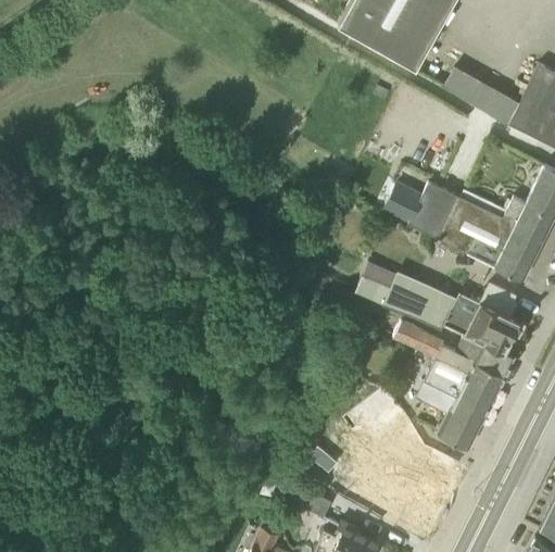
[(352,0),(338,26),(416,71),(455,0),(352,0)]
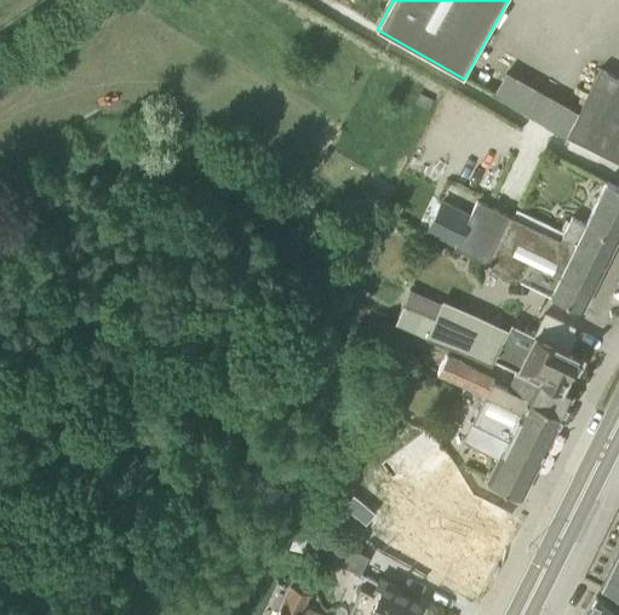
[(618,85),(601,76),(582,114),(568,139),(612,161),(618,145),(618,85)]
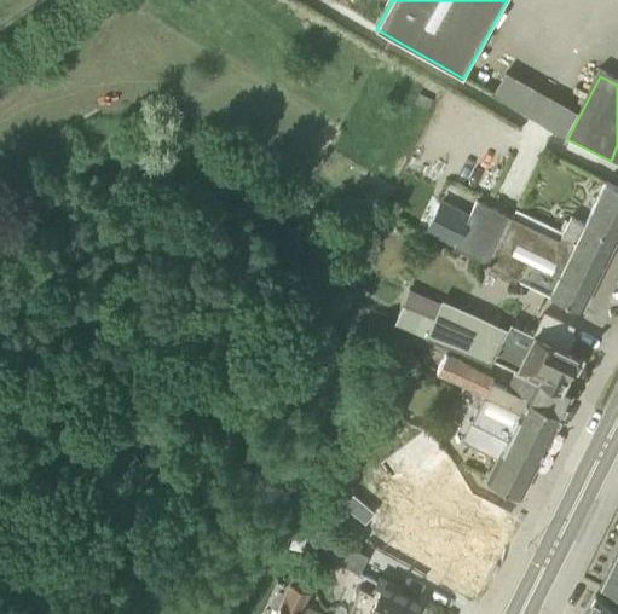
[(583,313),(617,242),(617,190),(607,185),(585,227),(572,221),(564,236),(518,214),(515,219),(512,218),(510,220),(478,204),(471,219),(442,206),(427,235),(456,248),(455,250),(579,312),(579,313),(582,314),(582,313),(583,313)]
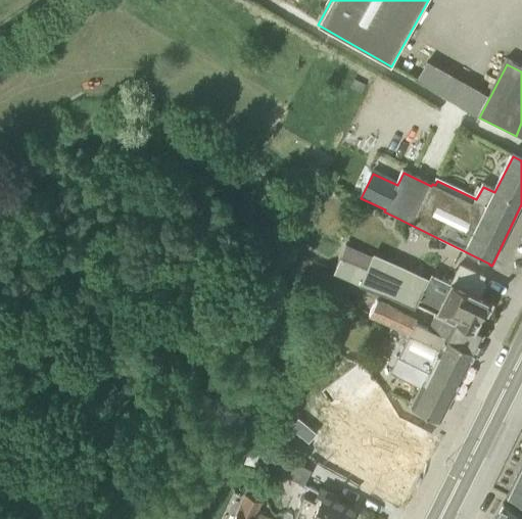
[(373,260),(360,286),(414,312),(418,304),(454,322),(474,334),(474,332),(482,316),(488,319),(493,308),(490,307),(491,304),(479,298),(485,286),(482,285),(484,279),(482,278),(459,268),(451,285),(432,276),(429,281),(374,255),(373,260)]
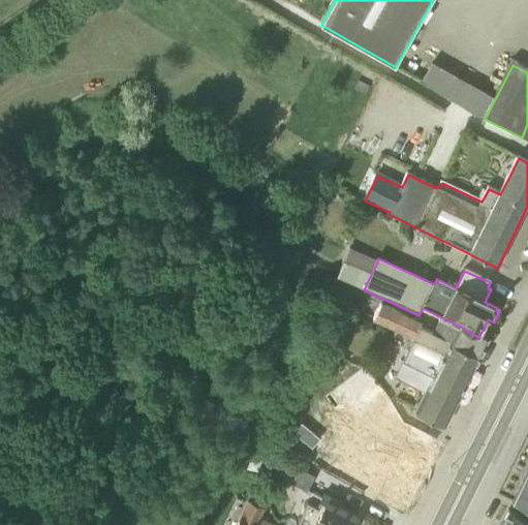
[(433,336),(421,330),(423,326),(382,306),(374,323),(414,342),(415,341),(474,371),(490,341),(479,336),(479,338),(459,326),(457,330),(440,322),(433,336)]
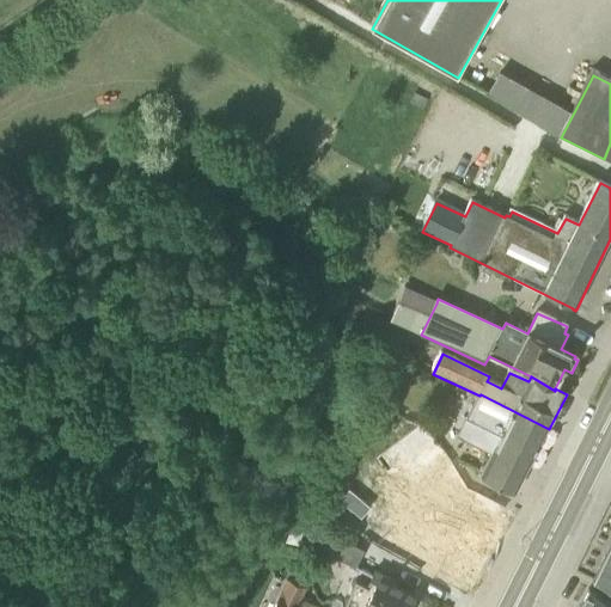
[(515,495),(549,429),(481,394),(480,396),(459,440),(494,457),(482,482),(515,495)]
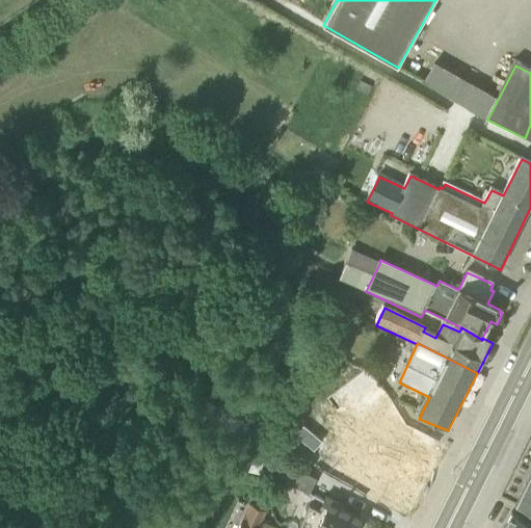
[(359,418),(329,474),(386,501),(414,445),(359,418)]
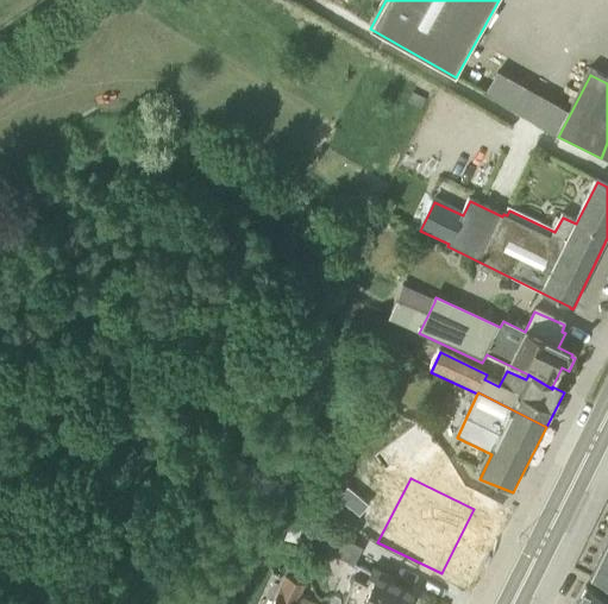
[(338,539),(331,557),(356,566),(363,548),(338,539)]
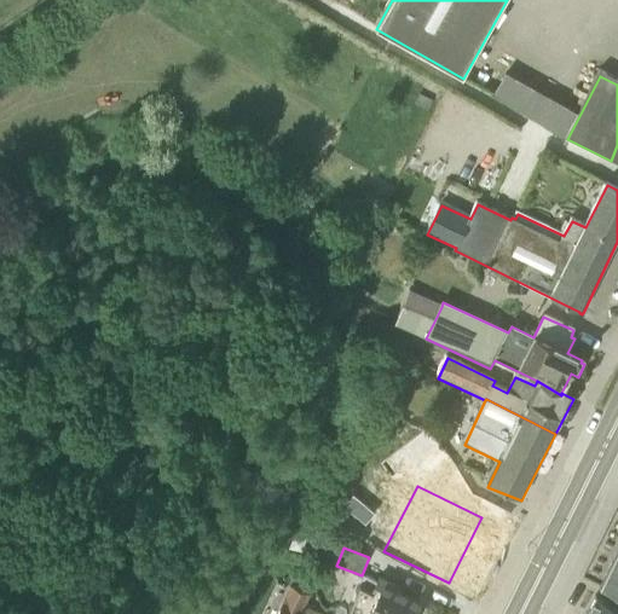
[(617,555),(601,590),(617,597),(617,555)]
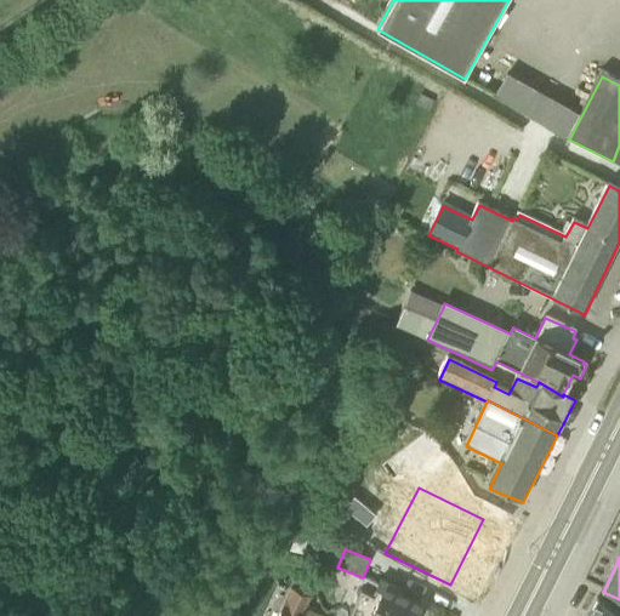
[(399,599),(402,592),(382,582),(375,598),(365,592),(356,611),(363,615),(417,615),(421,609),(399,599)]
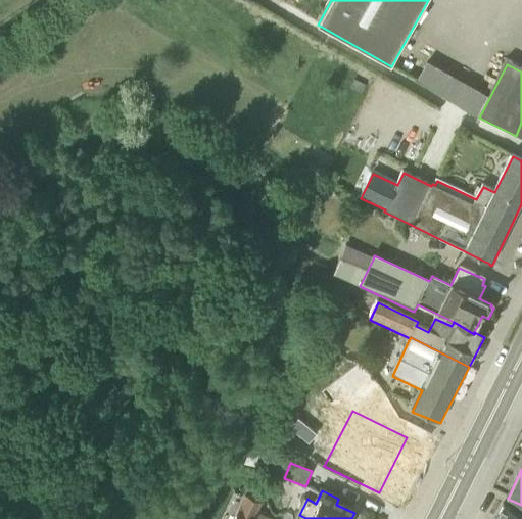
[(244,500),(235,518),(262,518),(256,516),(261,507),(244,500)]
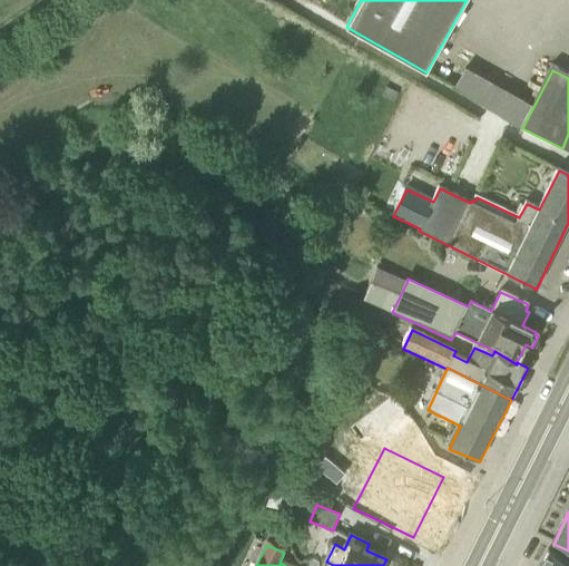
[(568,562),(550,553),(542,565),(568,565),(568,562)]
